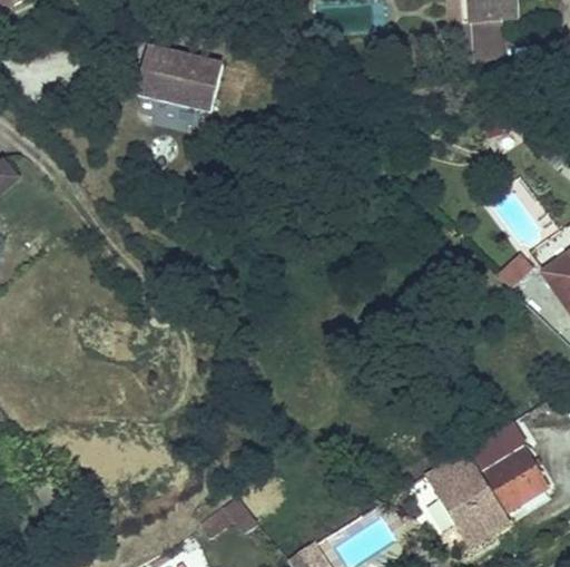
[(452,0),(444,1),(445,25),(469,22),(467,0),(452,0)]
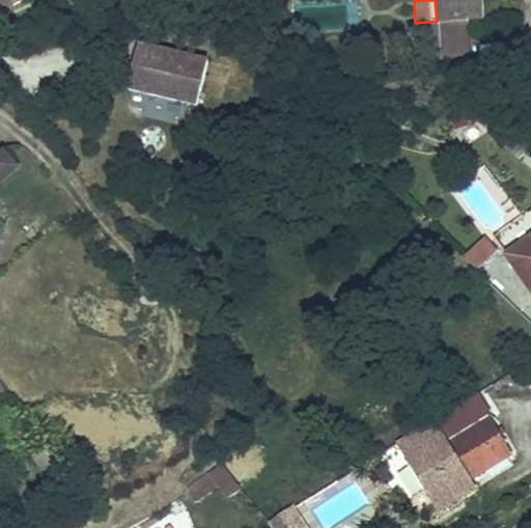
[(415,23),(418,59),(468,55),(465,20),(479,19),(477,0),(435,0),(437,21),(415,23)]
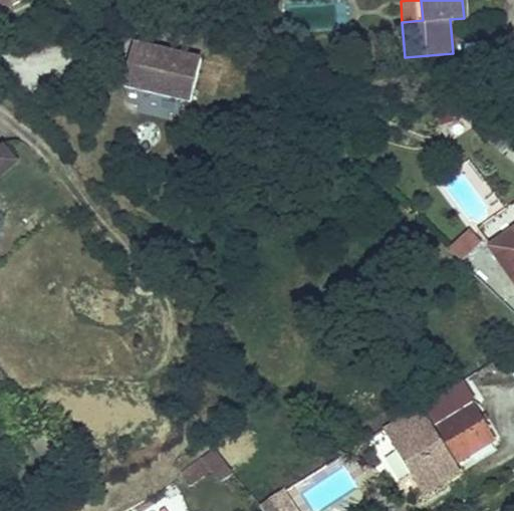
[(131,43),(121,85),(190,99),(198,56),(131,43)]
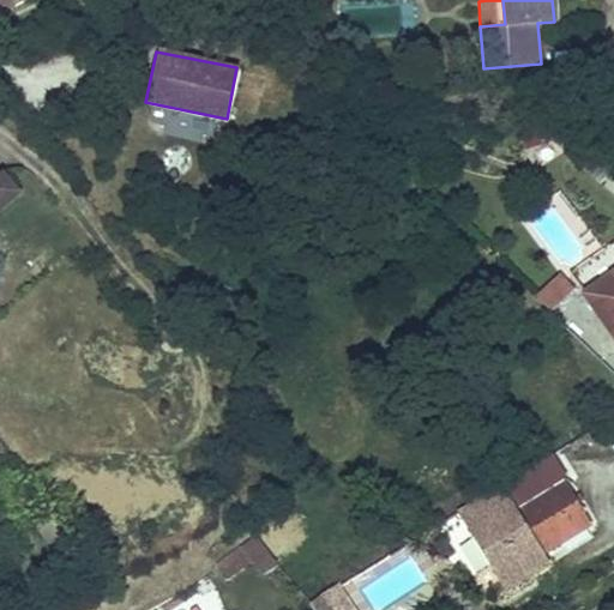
[(576,133),(548,108),(536,119),(583,164),(595,152),(576,133)]
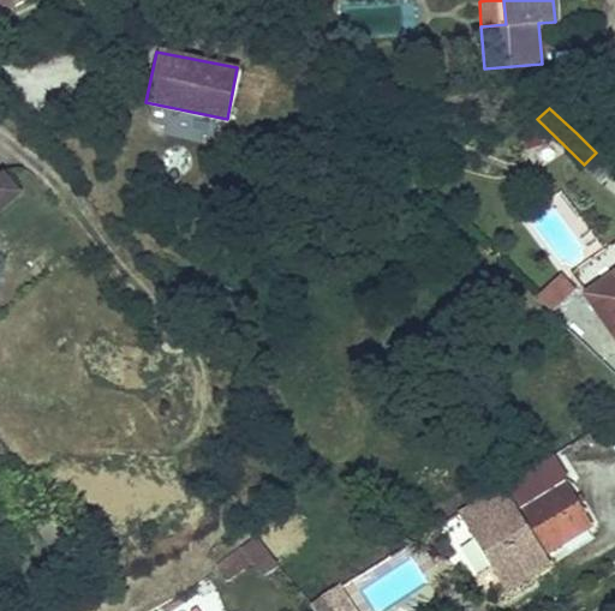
[(0,213),(21,196),(4,174),(0,175),(0,213)]
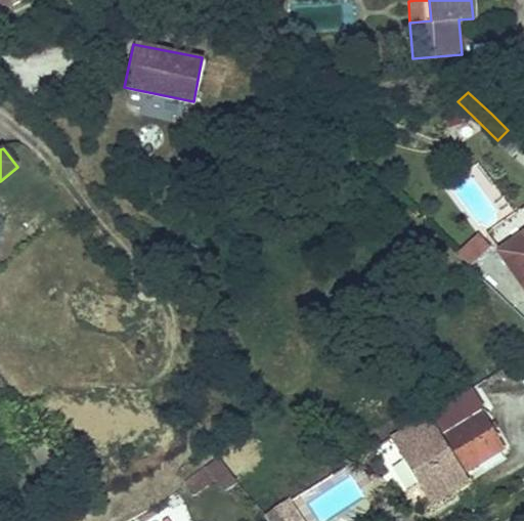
[(523,236),(497,256),(523,294),(523,236)]
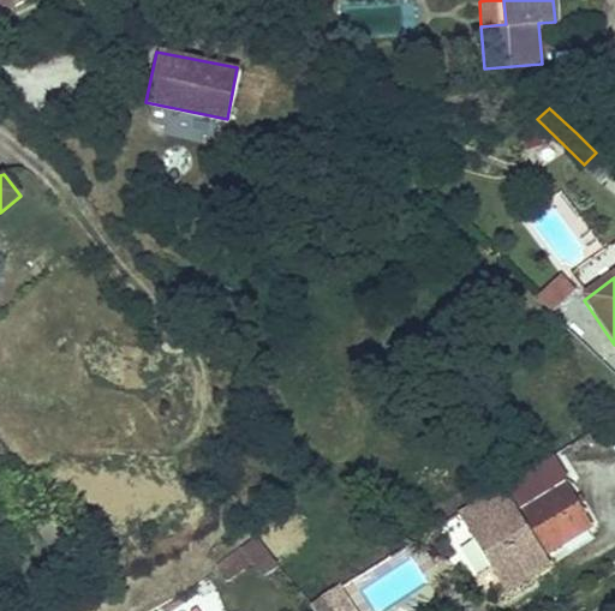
[(557,288),(547,300),(555,309),(567,295),(557,288)]
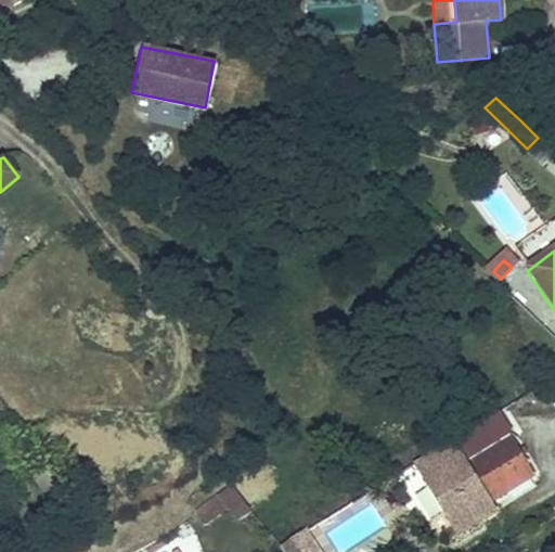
[(450,513),(460,530),(501,508),(494,499),(537,472),(506,421),(489,432),(497,446),(472,461),(459,439),(420,463),(450,513)]
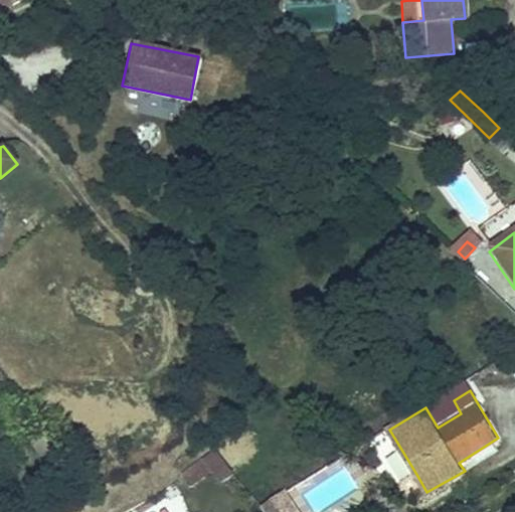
[(260,504),(264,511),(301,511),(286,488),(260,504)]
